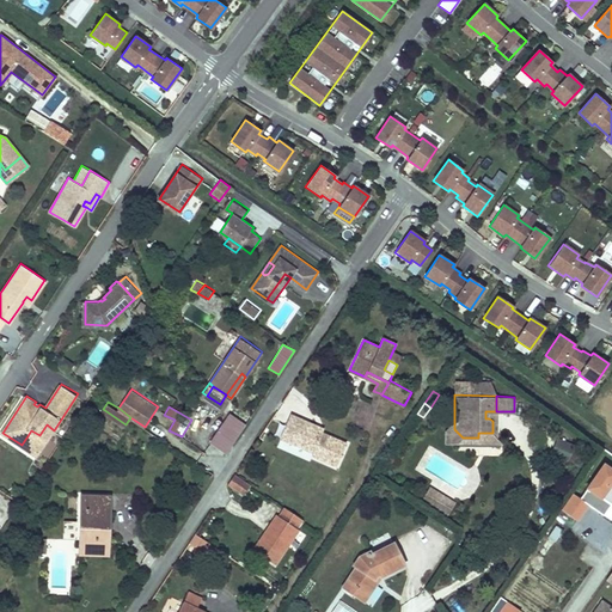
[(209,442),(227,454),(246,423),(228,412),(209,442)]
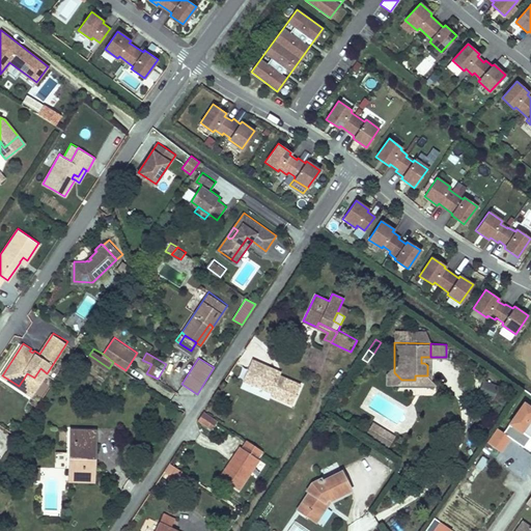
[(271,394),(291,404),(301,384),(280,374),(268,369),(269,365),(253,358),(249,367),(257,370),(252,383),(272,391),(271,394)]
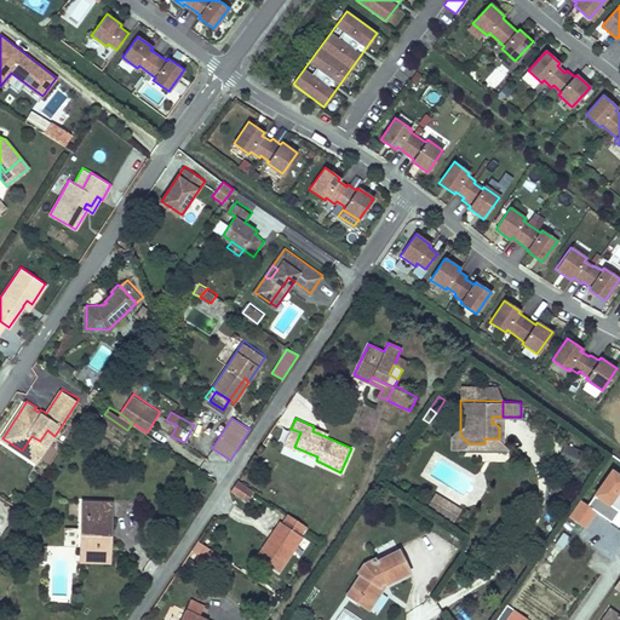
[(328,434),(314,426),(313,431),(327,437),(328,434)]
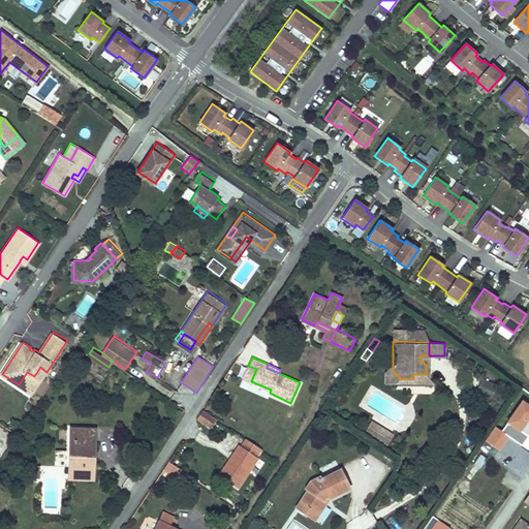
[(243,377),(251,381),(256,369),(248,366),(243,377)]
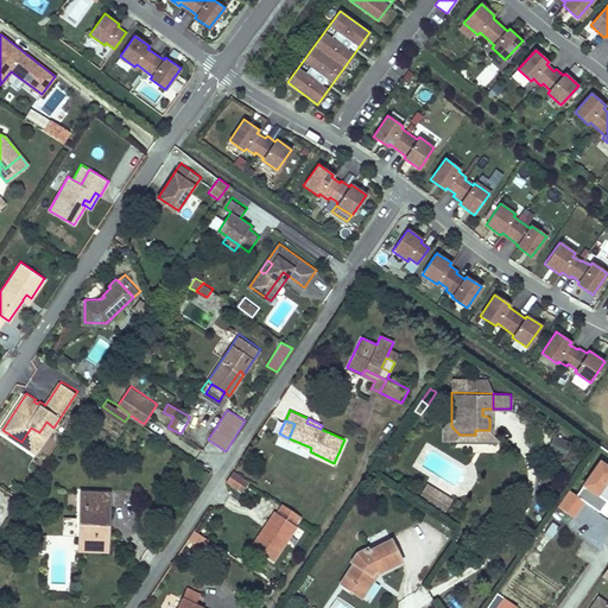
[(31,428),(21,442),(38,453),(54,428),(46,422),(39,432),(31,428)]
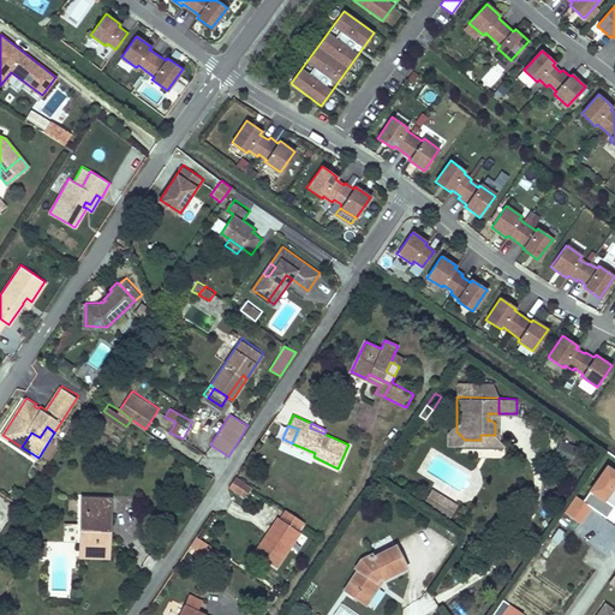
[(465,440),(457,431),(452,436),(452,445),(465,445),(465,440)]
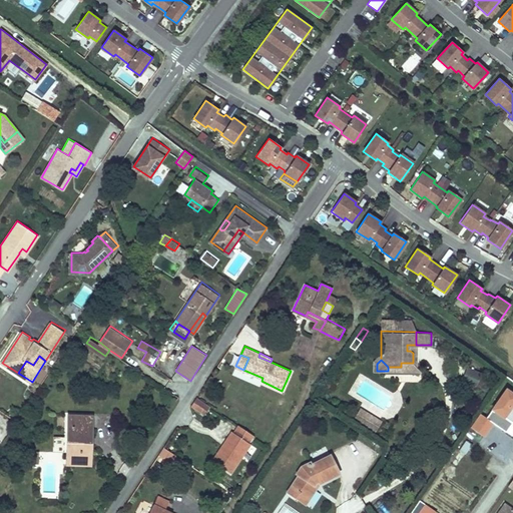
[(401,367),(401,371),(430,372),(430,371),(413,363),(401,363),(401,367)]
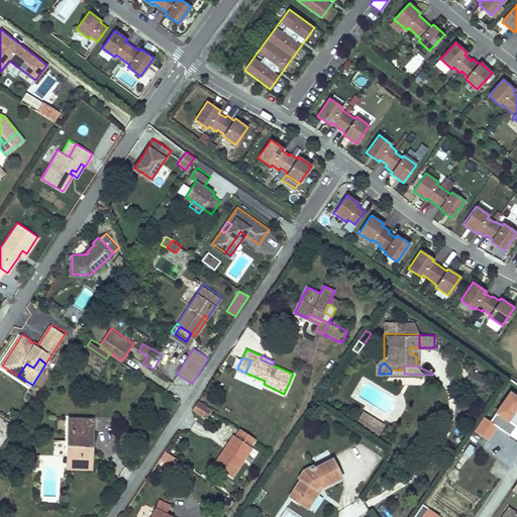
[(485,376),(471,371),(466,386),(480,391),(485,376)]
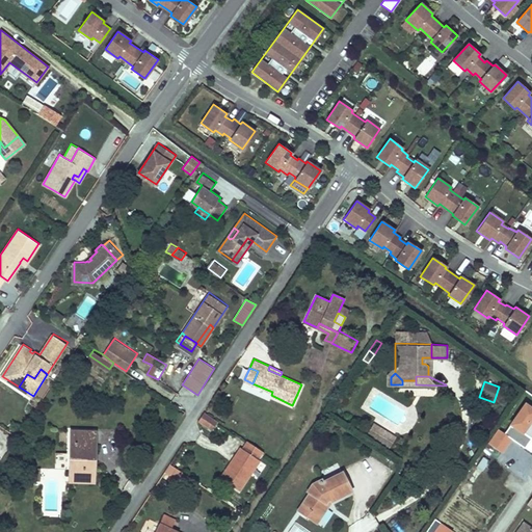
[(531,441),(531,406),(526,403),(506,432),(513,437),(528,447),(531,441)]
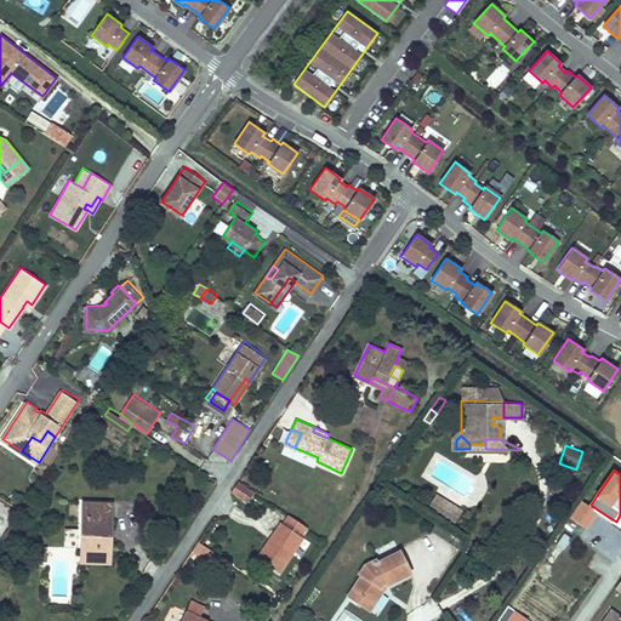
[(237,482),(232,490),(248,501),(254,493),(237,482)]
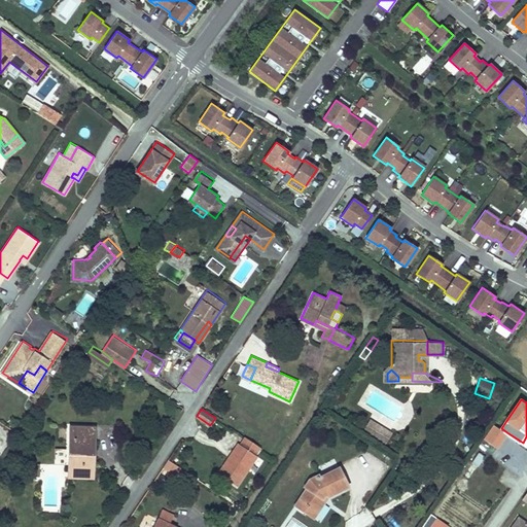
[(372,431),(377,423),(372,419),(366,428),(372,431)]
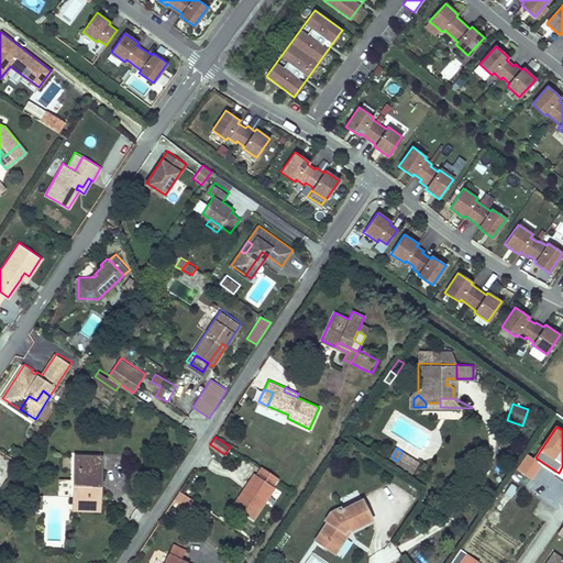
[(397,461),(412,471),(418,461),(403,452),(397,461)]
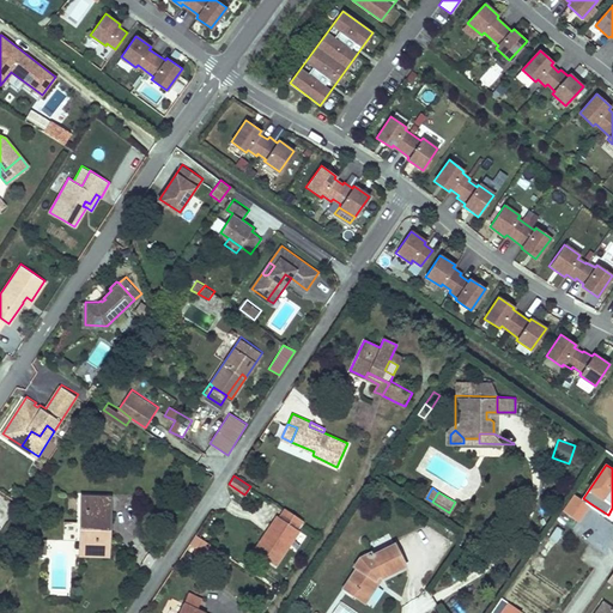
[(571,515),(583,498),(576,493),(564,510),(571,515)]
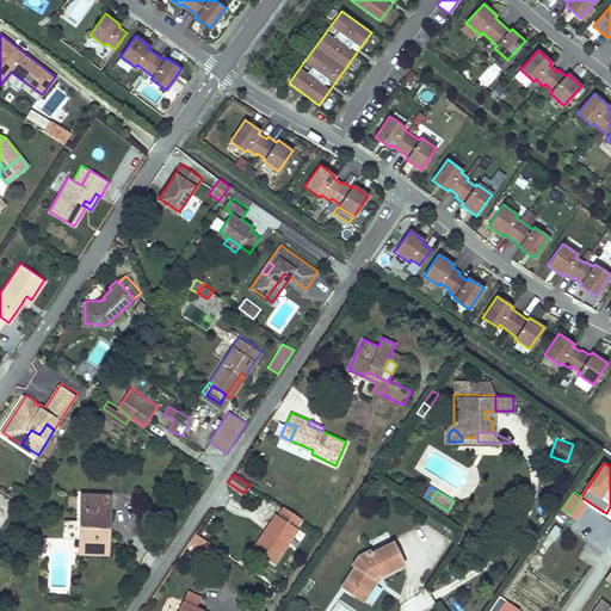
[(82,494),(81,537),(88,538),(88,549),(107,549),(107,538),(111,538),(112,494),(82,494)]
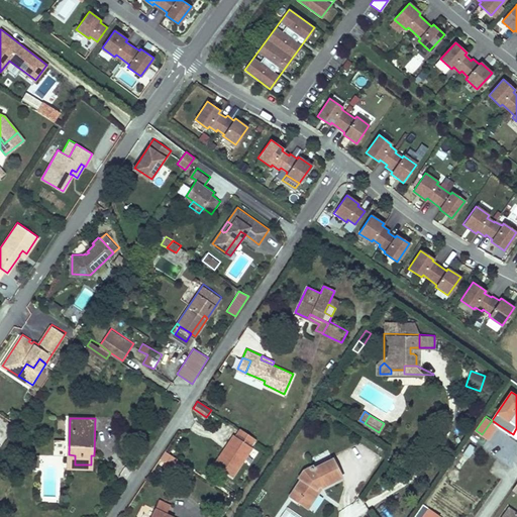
[(499,425),(492,420),(482,434),(489,439),(499,425)]
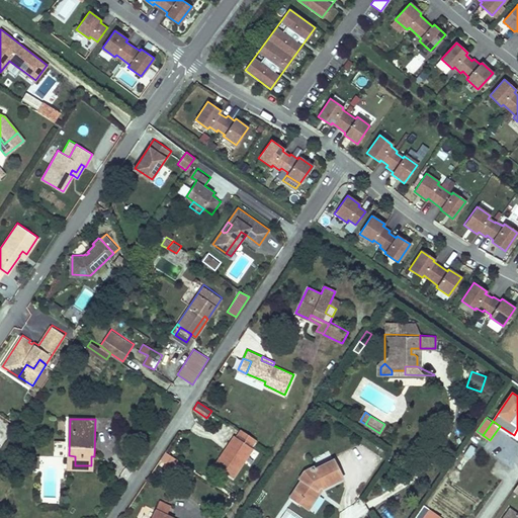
[(257,439),(242,429),(237,436),(227,451),(225,449),(216,464),(235,477),(254,447),(252,446),(257,439)]
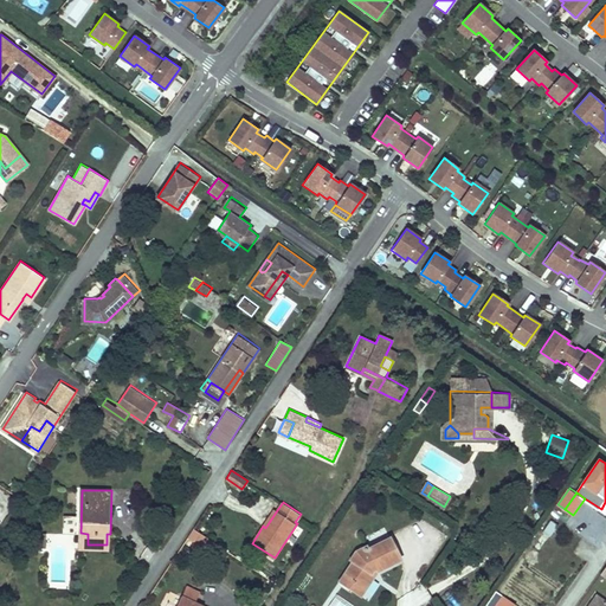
[(277,510),(275,509),(263,526),(265,528),(277,510)]
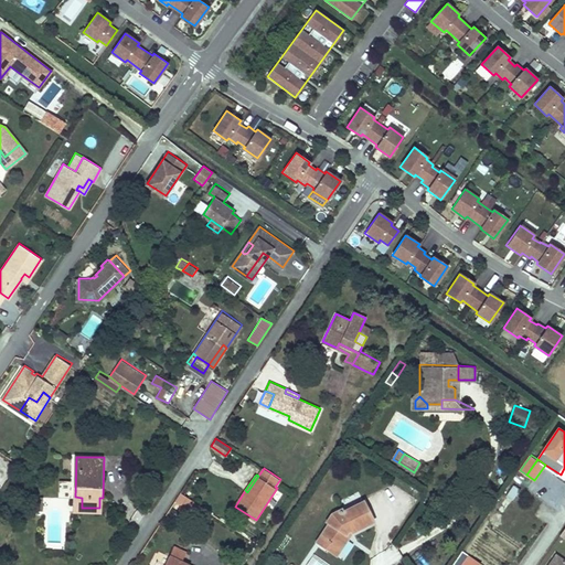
[(503,511),(520,489),(514,486),(499,508),(503,511)]
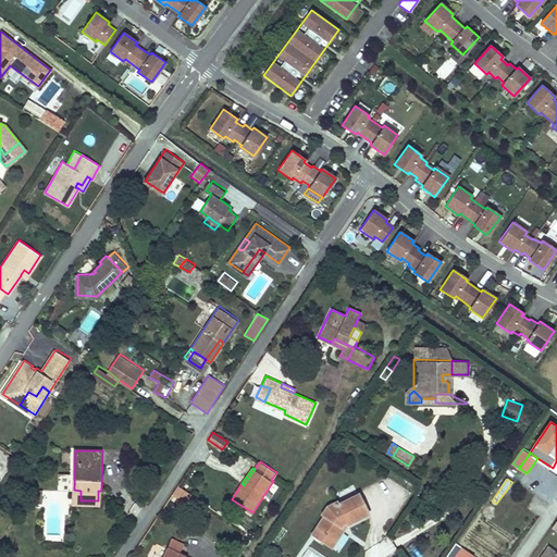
[(192,494),(177,485),(172,493),(187,502),(192,494)]
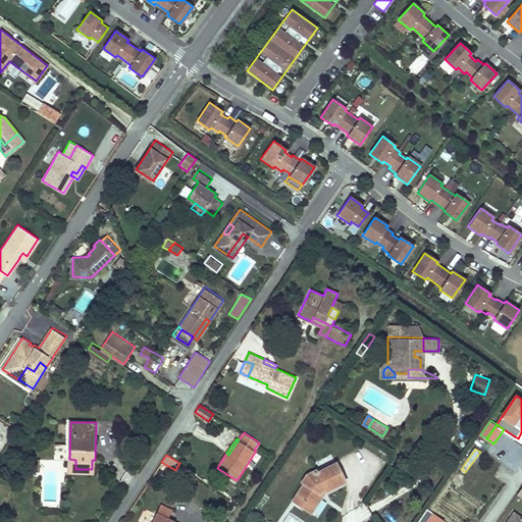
[(32,470),(41,471),(41,458),(32,458),(32,470)]
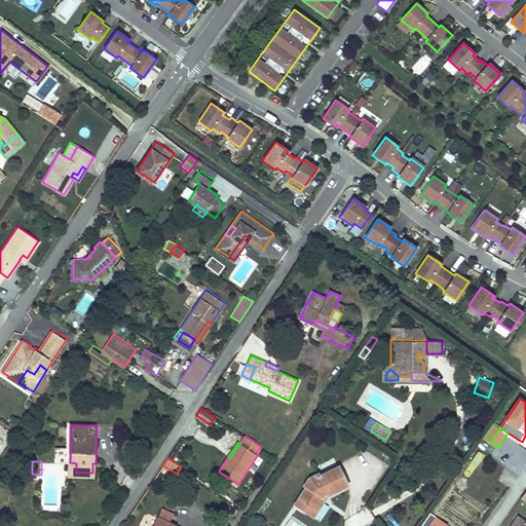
[(76,463),(70,462),(70,476),(96,476),(96,463),(92,463),(92,473),(76,473),(76,463)]
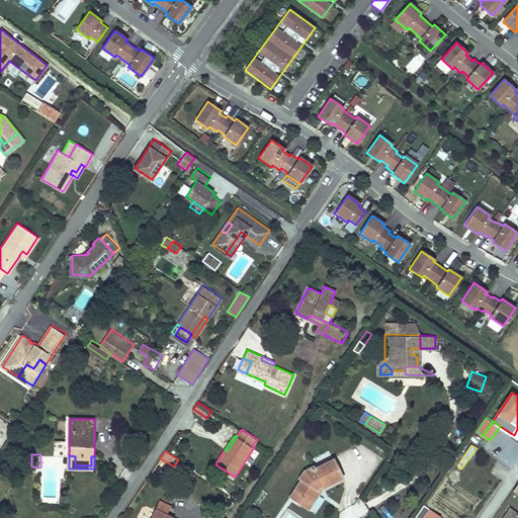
[(300,481),(294,490),(301,495),(299,499),(310,506),(322,488),(342,478),(333,459),(314,469),(313,466),(303,471),(298,479),(300,481)]
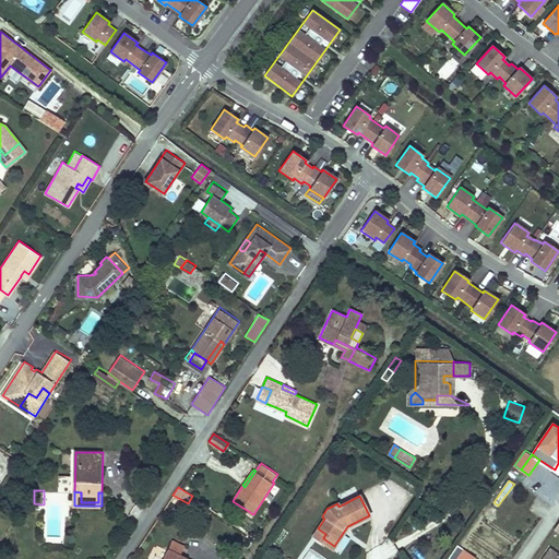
[(318,528),(312,536),(320,542),(323,538),(325,534),(318,528)]
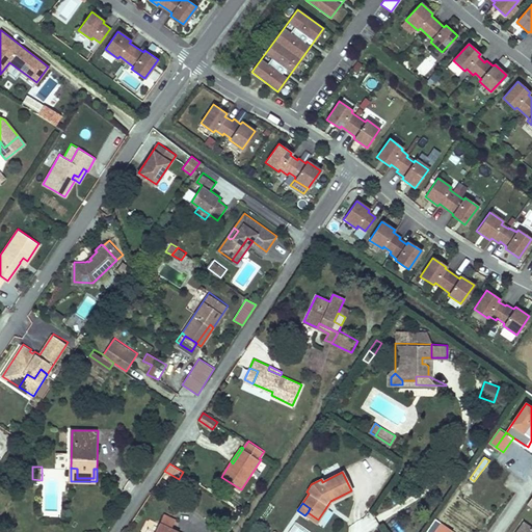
[(164,512),(159,522),(170,528),(176,519),(164,512)]
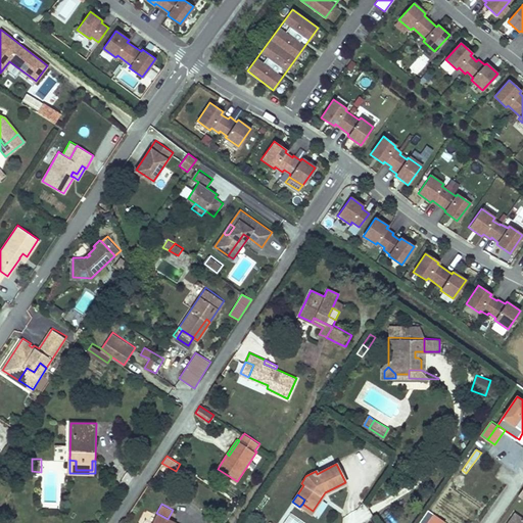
[(302,504),(299,507),(311,514),(313,511),(302,504)]
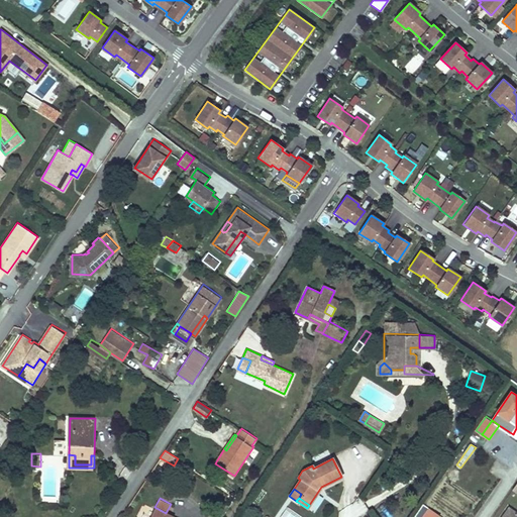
[(172,516),(173,516),(166,513),(154,507),(149,516),(172,516)]
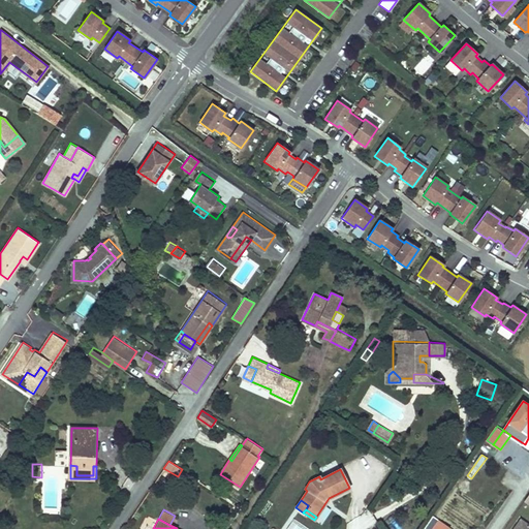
[(512,528),(528,528),(528,525),(520,519),(512,528)]
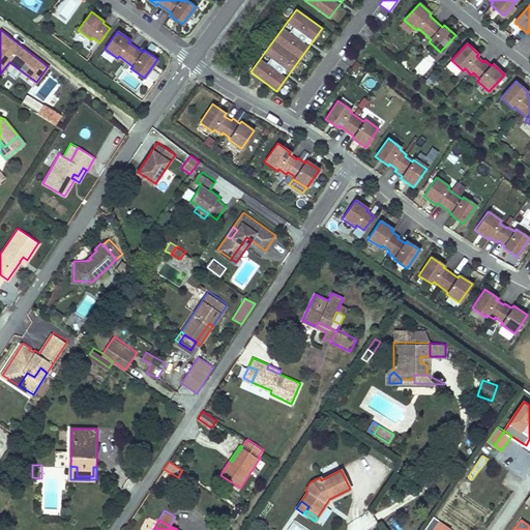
[(450,529),(451,529),(440,521),(433,529),(450,529)]
